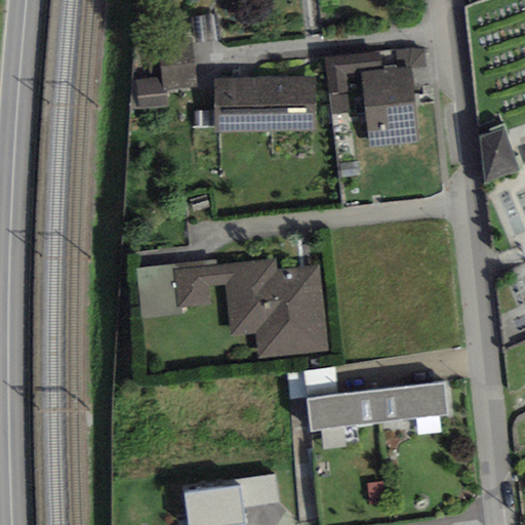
[(161,52),(163,85),(191,82),(189,50),(161,52)]
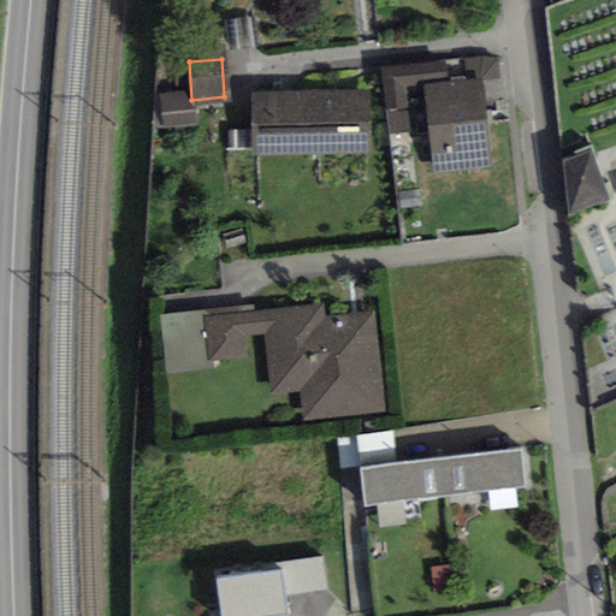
[(483,82),(430,88),(438,166),(491,160),(483,82)]
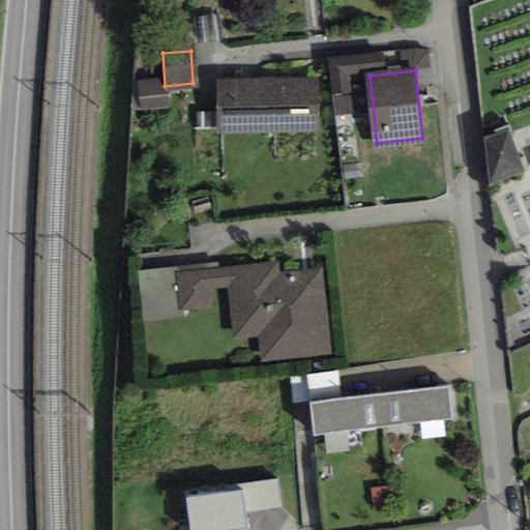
[(221,85),(222,125),(316,122),(315,83),(221,85)]
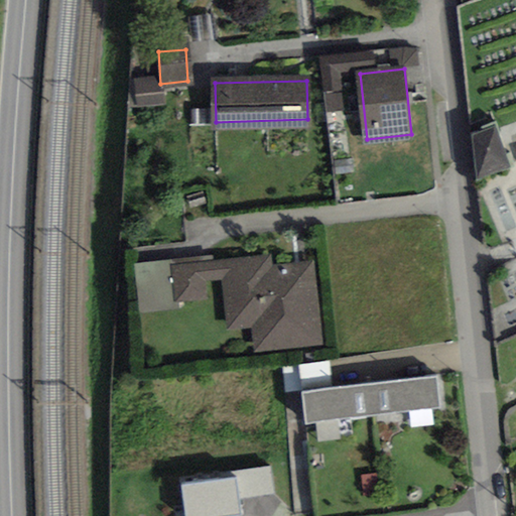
[(497,123),(472,132),(478,177),(511,165),(497,123)]
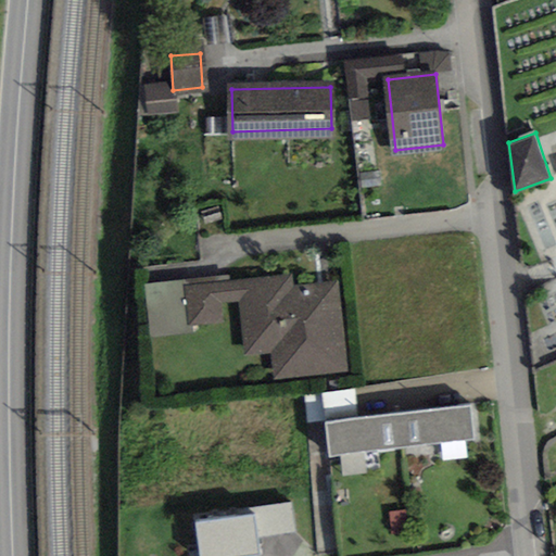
[(287,277),(188,286),(191,320),(217,318),(216,303),(240,301),(244,350),(273,348),(276,374),(337,367),(329,285),(288,289),(287,277)]
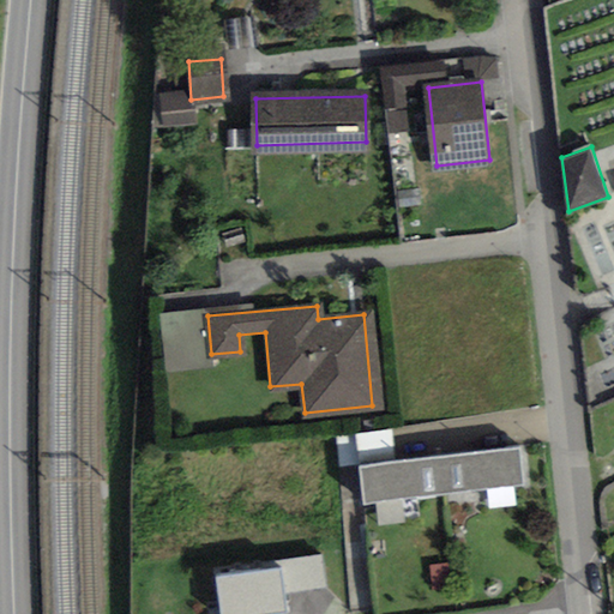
[(357,465),(362,501),(517,482),(513,446),(357,465)]
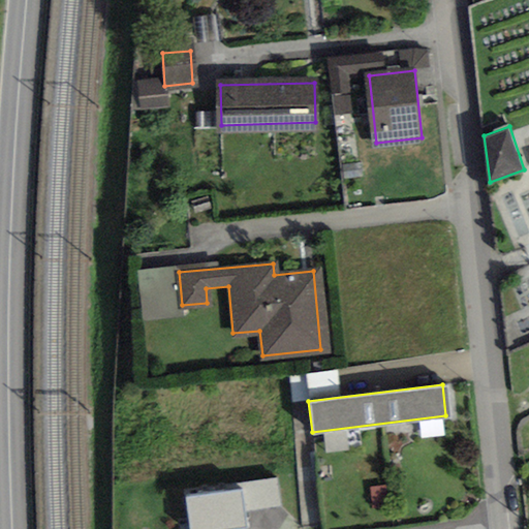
[(282,477),(184,494),(190,528),(254,528),(252,514),(286,507),(282,477)]
